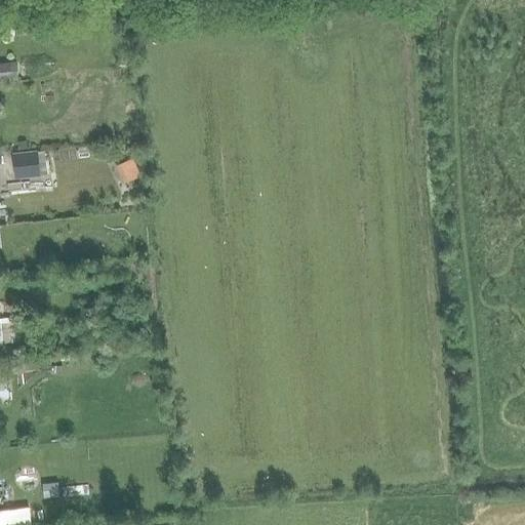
[(16,59),(0,59),(0,77),(17,77),(16,59)]
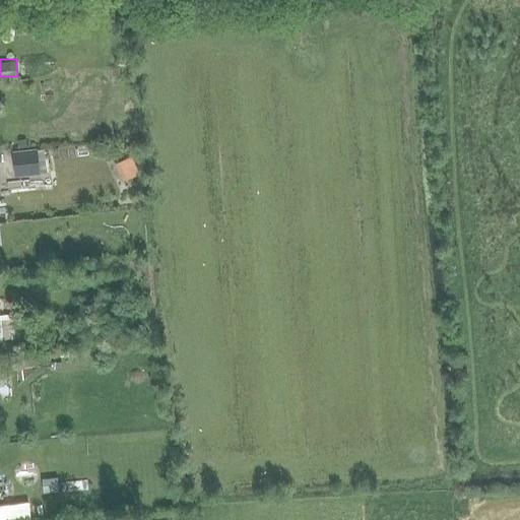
[(77,157),(87,156),(86,148),(76,149),(77,157)]
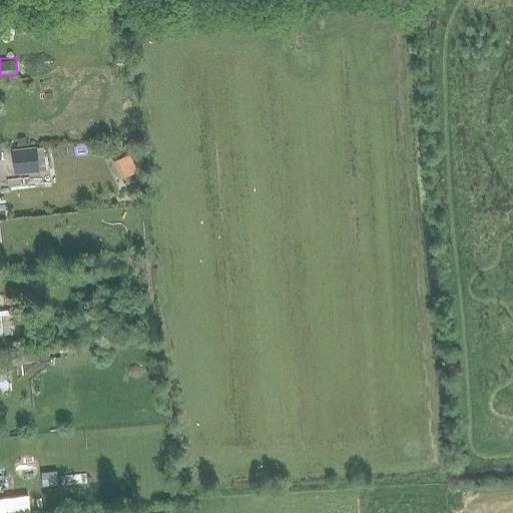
[(46,171),(44,147),(26,148),(26,147),(18,148),(18,149),(12,149),(14,173),(46,171)]
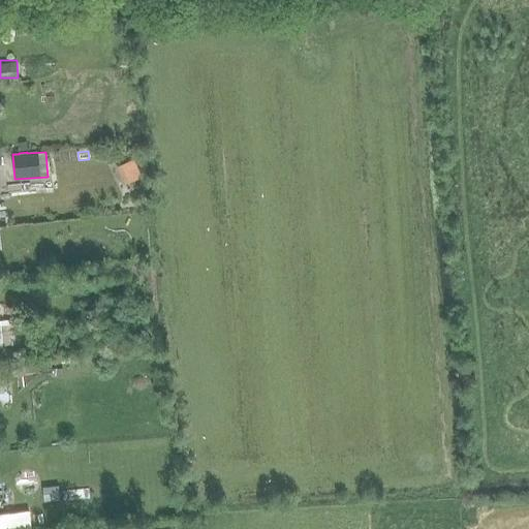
[(118,183),(135,178),(130,159),(113,164),(118,183)]
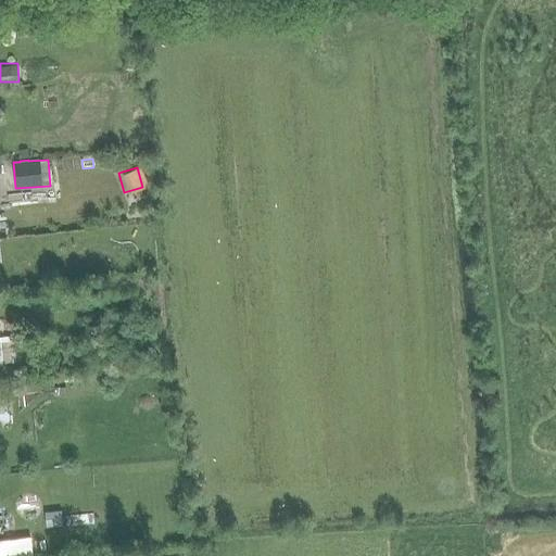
[(0,366),(16,365),(14,345),(22,344),(21,336),(0,338),(0,366)]
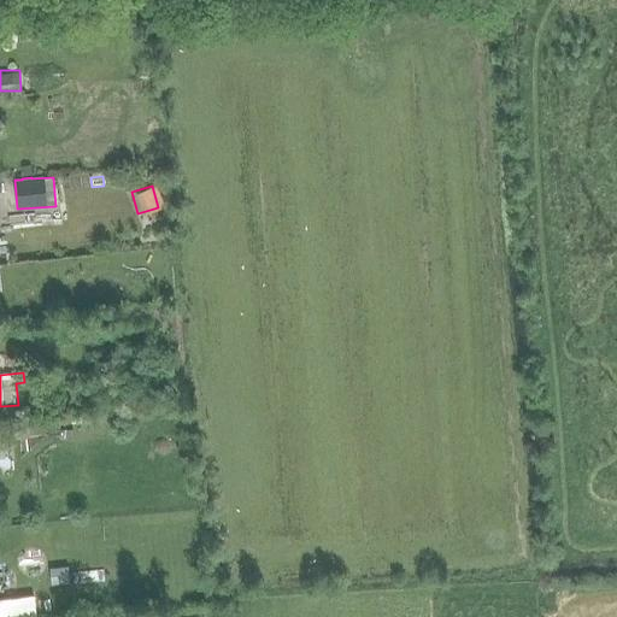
[(60,435),(60,439),(72,439),(72,425),(48,425),(48,435),(60,435)]
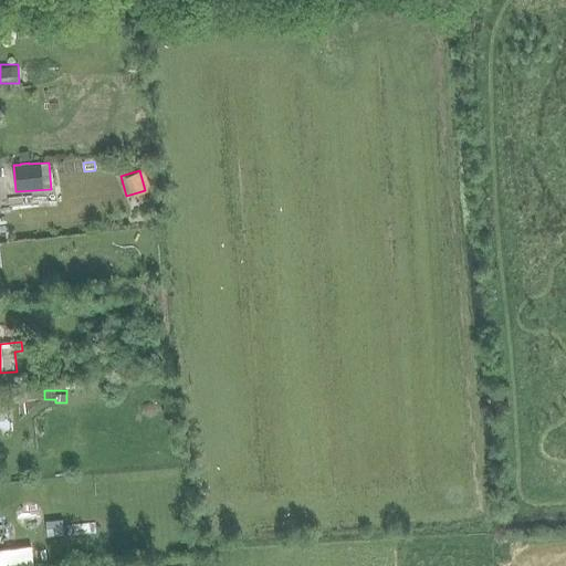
[(46,538),(64,536),(62,522),(45,524),(46,538)]
